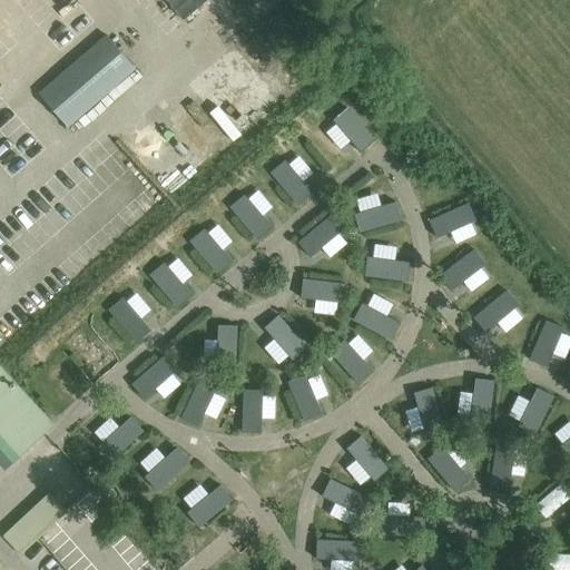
[(165,0),(183,20),(206,0),(165,0)]
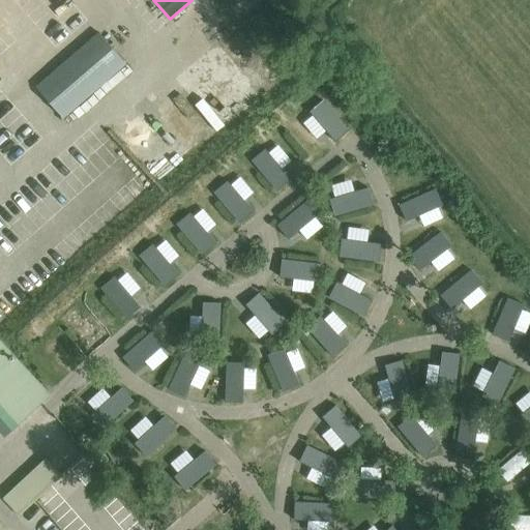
[(40,85),(36,89),(63,120),(126,66),(98,35),(40,85)]
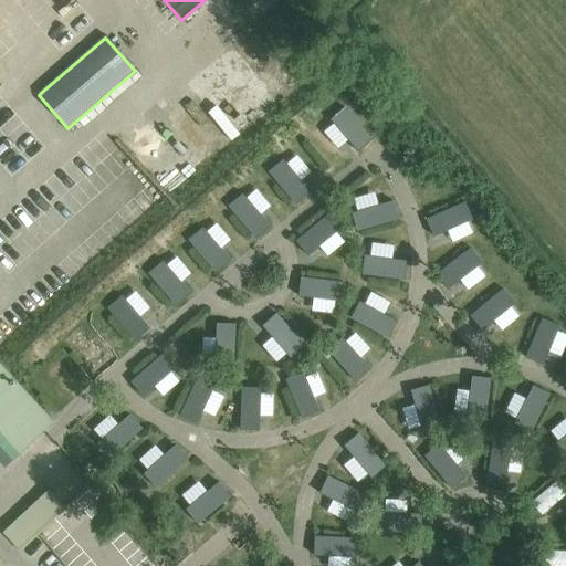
[(177,136),(164,148),(179,164),(192,150),(177,136)]
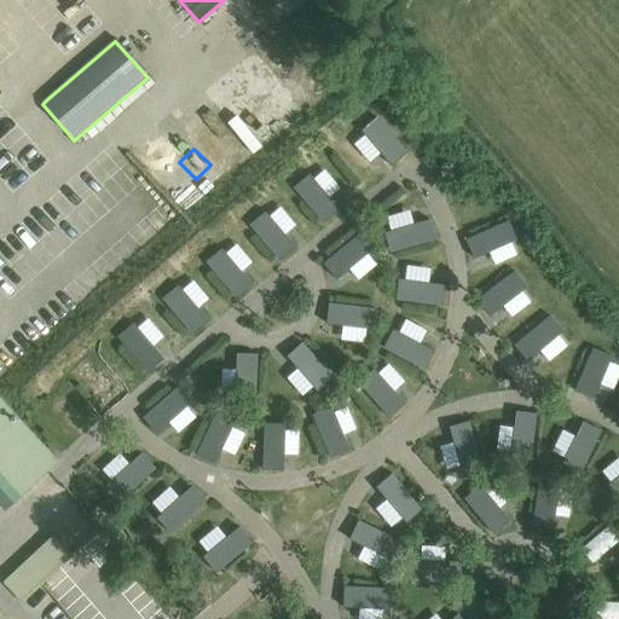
[(128,183),(145,200),(149,196),(160,208),(160,207),(172,219),(187,203),(179,195),(192,181),(162,150),(128,183)]
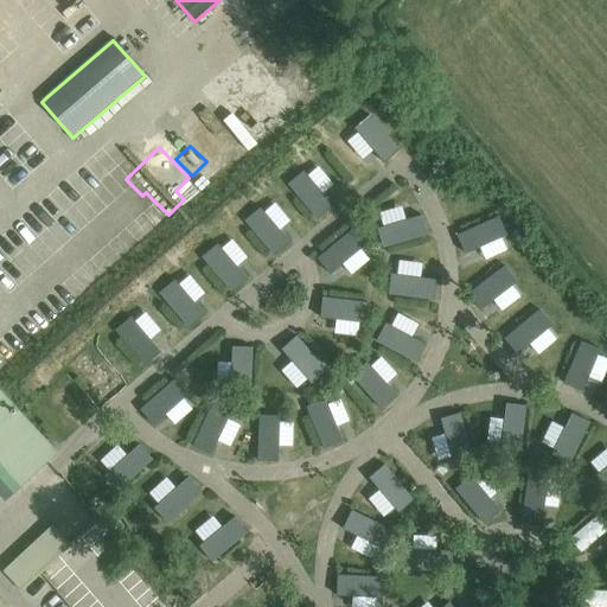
[(307,178),(293,190),(315,215),(328,204),(307,178)]
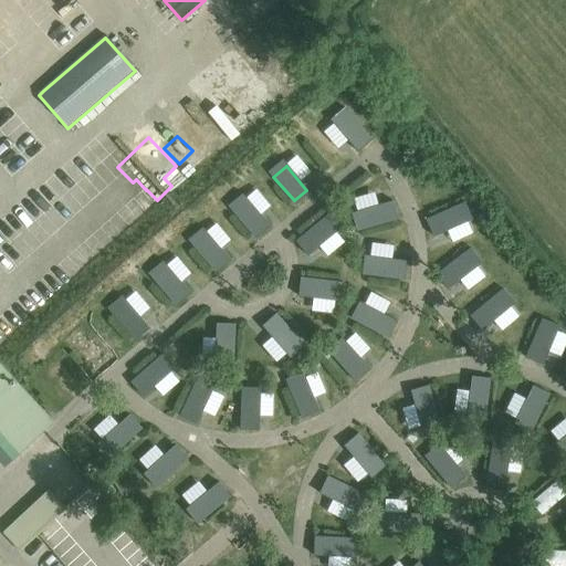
[(247,200),(233,210),(254,234),(266,223),(247,200)]
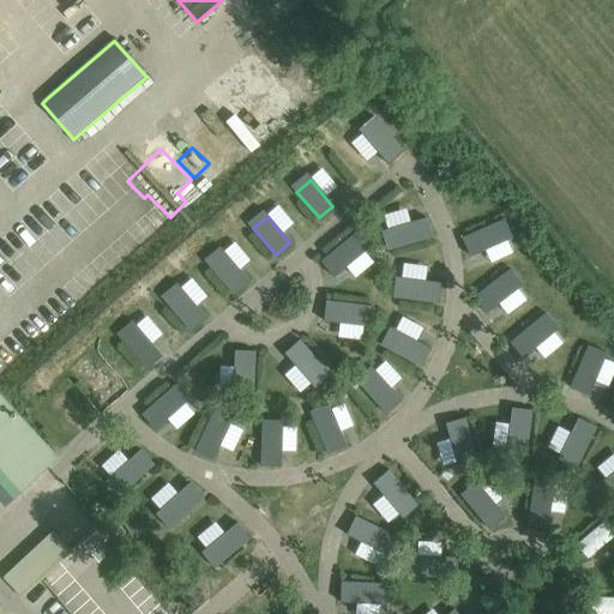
[(423,241),(419,224),(385,234),(391,251),(423,241)]
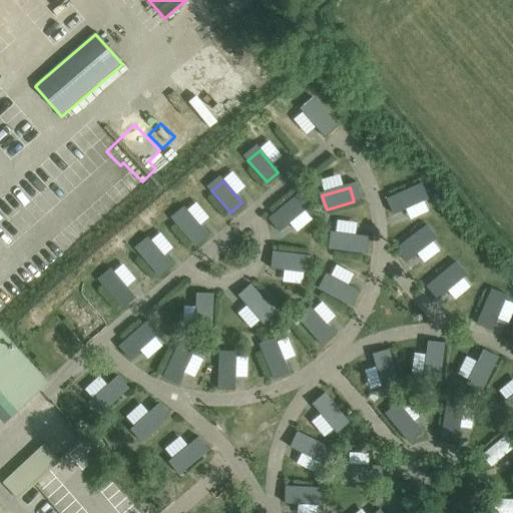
[(306,205),(297,193),(275,212),(284,223),(306,205)]
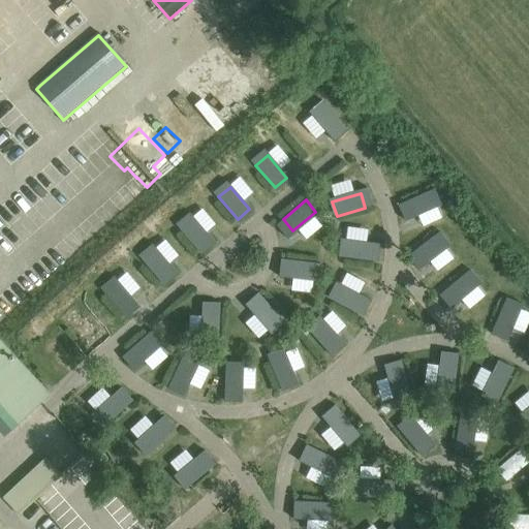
[(192,219),(181,228),(200,251),(212,242),(192,219)]
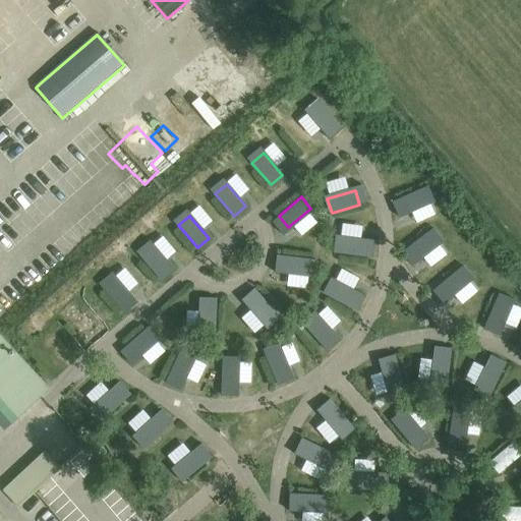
[(441,245),(430,234),(409,252),(418,264),(441,245)]
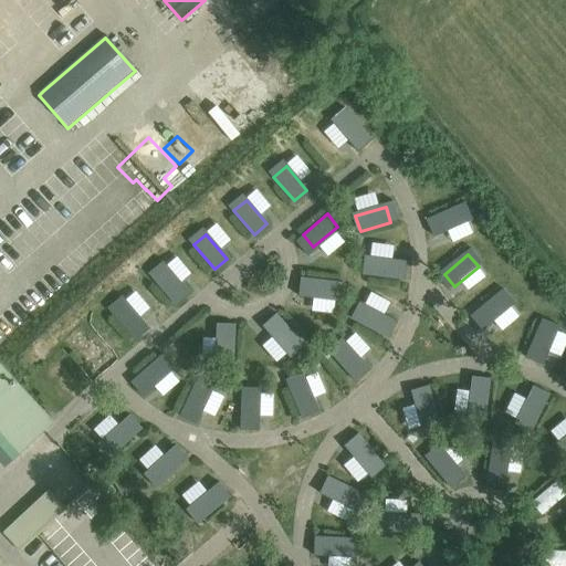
[(398,280),(399,263),(367,261),(366,278),(398,280)]
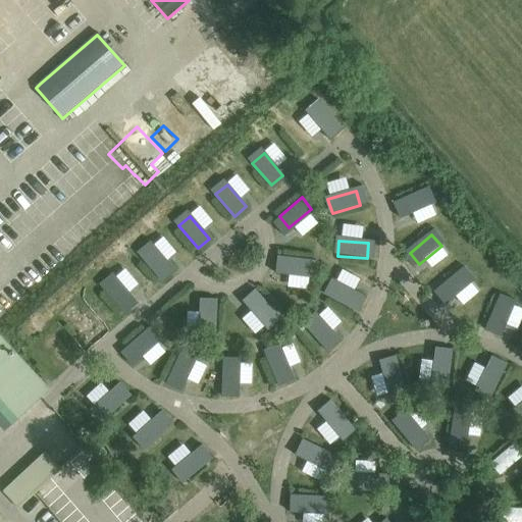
[(153,248),(142,257),(160,279),(172,270),(153,248)]
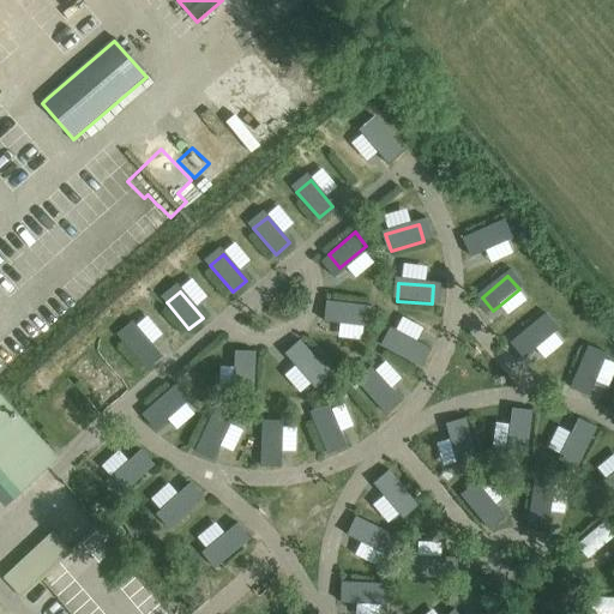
[(368,324),(371,307),(336,304),(333,320),(368,324)]
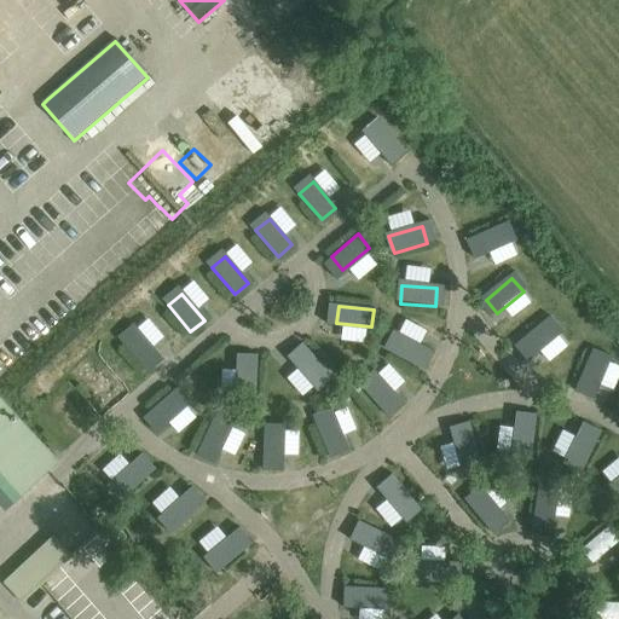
[(561,334),(550,320),(524,343),(534,357),(561,334)]
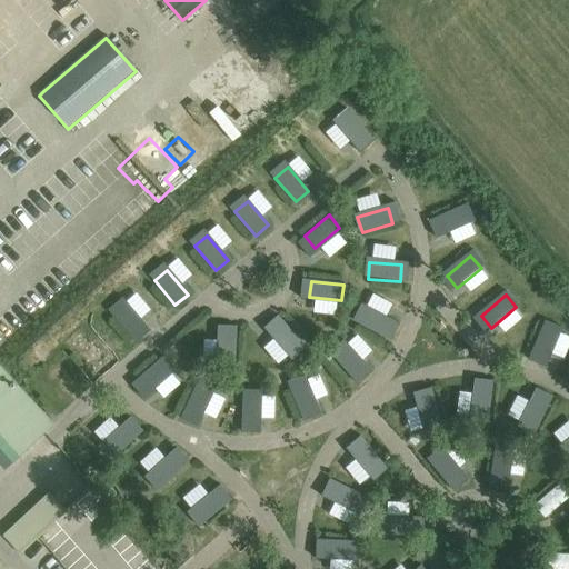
[(127,303),(115,315),(136,339),(148,328),(127,303)]
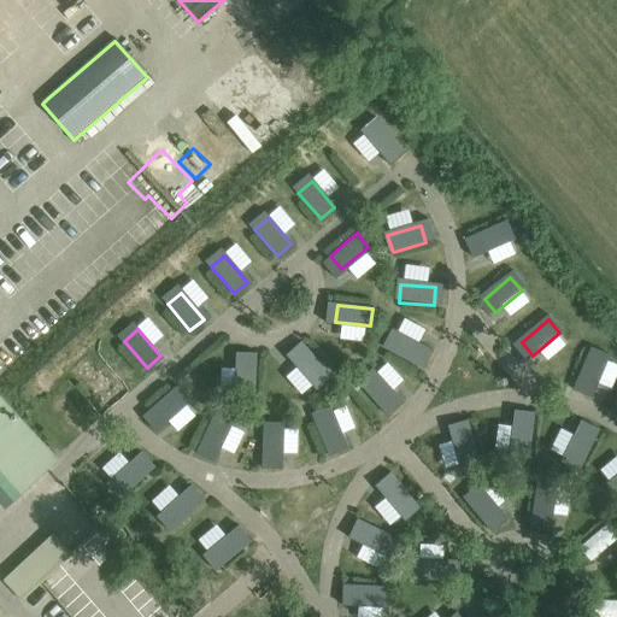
[(417,365),(424,350),(393,334),(386,350),(417,365)]
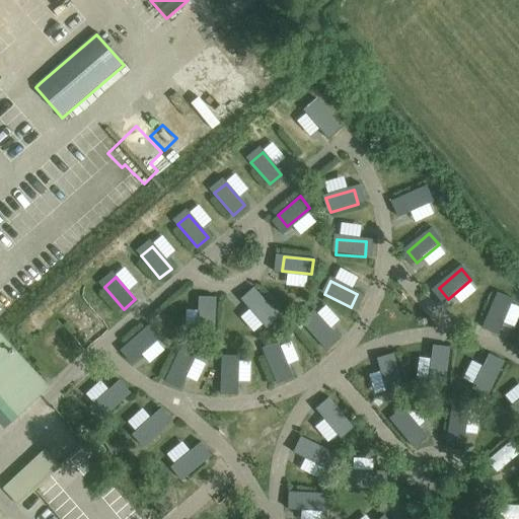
[(267,325),(278,315),(258,294),(247,304),(267,325)]
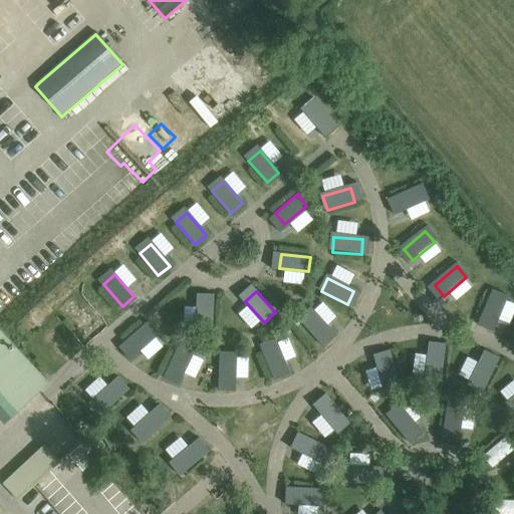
[(197,331),(212,332),(215,304),(200,302),(197,331)]
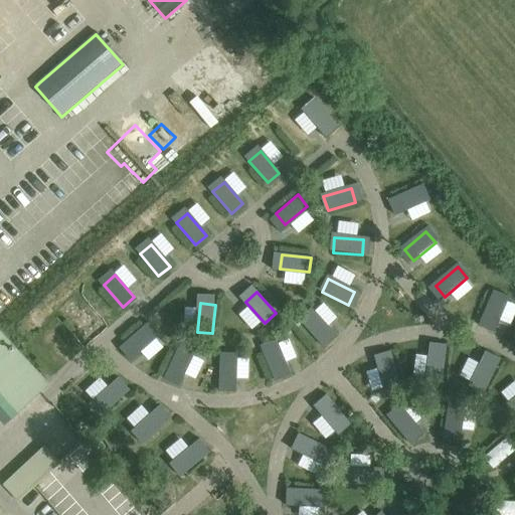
[(81,304),(69,310),(81,335),(95,329),(81,304)]
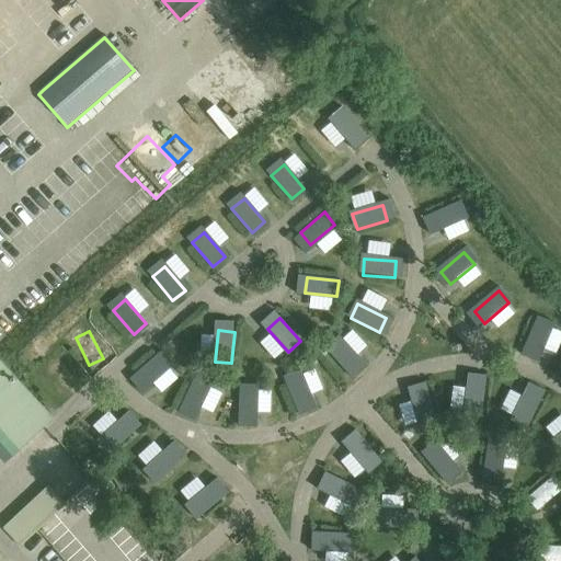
[(352,377),(363,365),(341,343),(330,354),(352,377)]
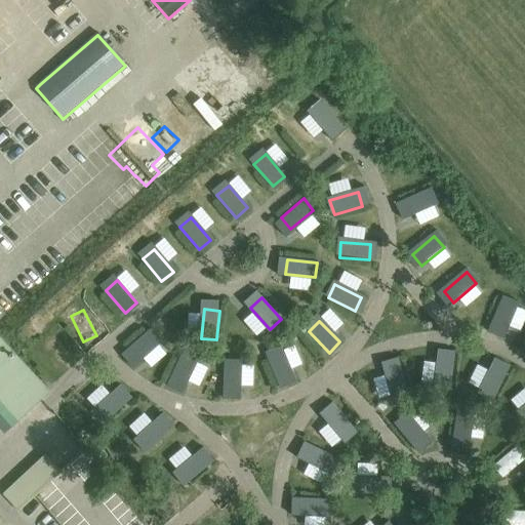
[(125,352),(135,363),(157,342),(147,332),(125,352)]
